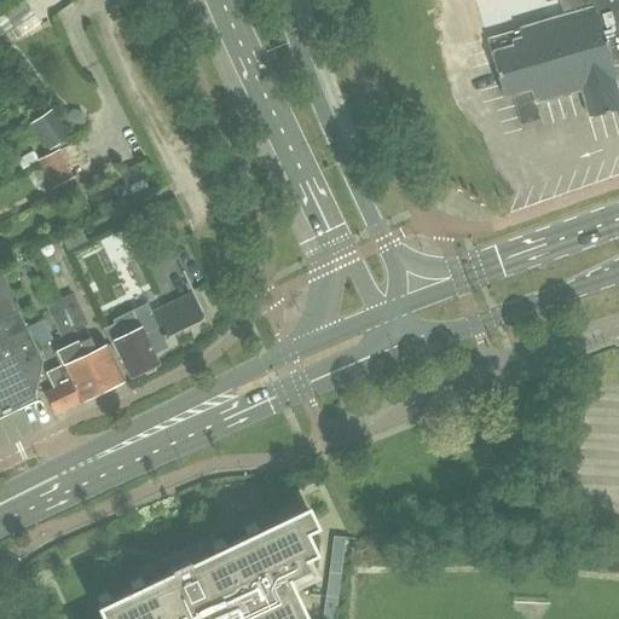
[(519,29),(487,39),(491,53),(503,97),(513,94),(521,125),(541,120),(536,103),(582,90),(590,117),(618,109),(618,0),(545,0),(547,4),(557,0),(560,0),(565,13),(519,27),(519,29)]
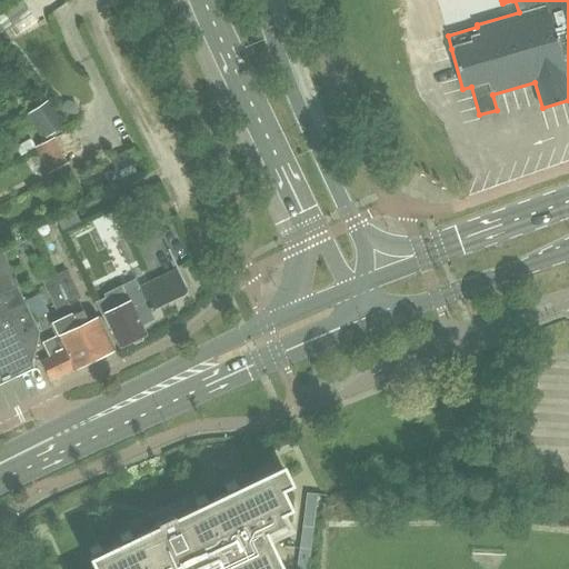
[(63,126),(46,101),(25,116),(41,140),(63,126)]
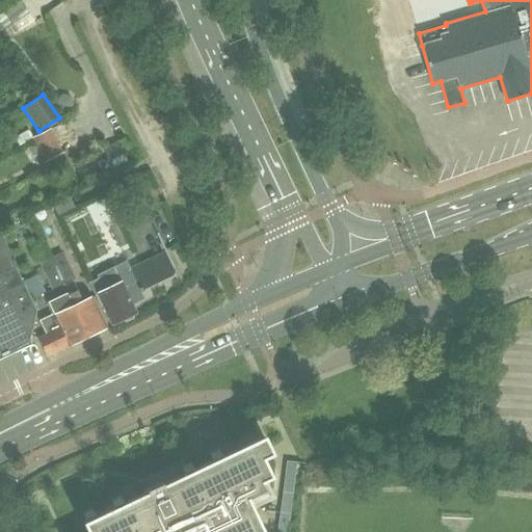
[(73,105),(70,97),(61,95),(55,101),(58,109),(67,111),(73,105)]
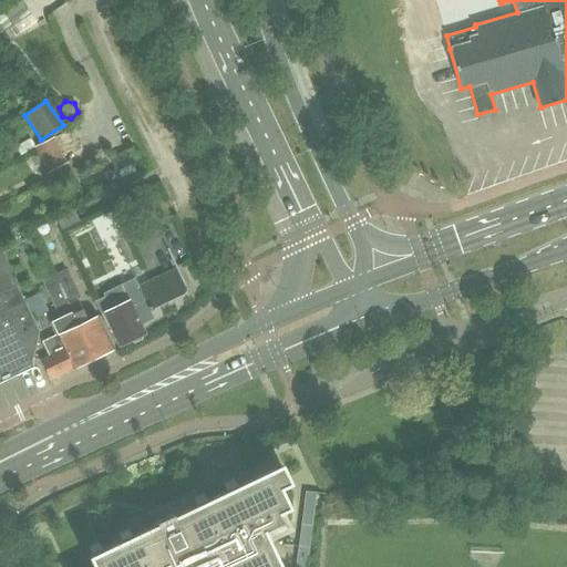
[(52,138),(34,147),(47,173),(65,165),(52,138)]
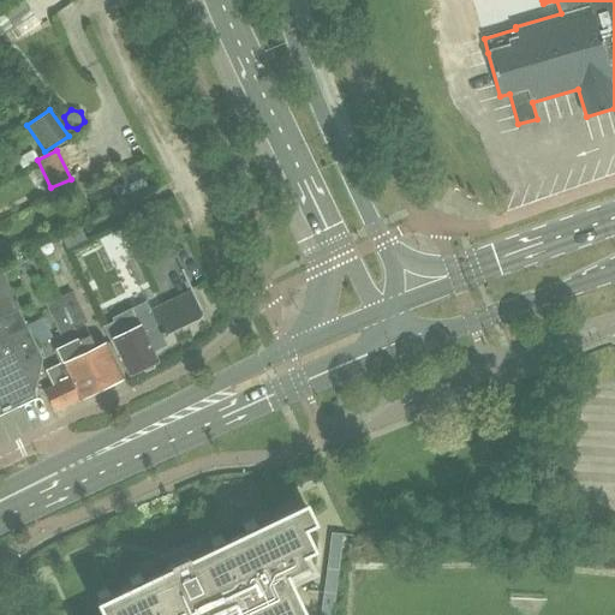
[(136,166),(120,173),(124,179),(127,186),(142,179),(136,166)]
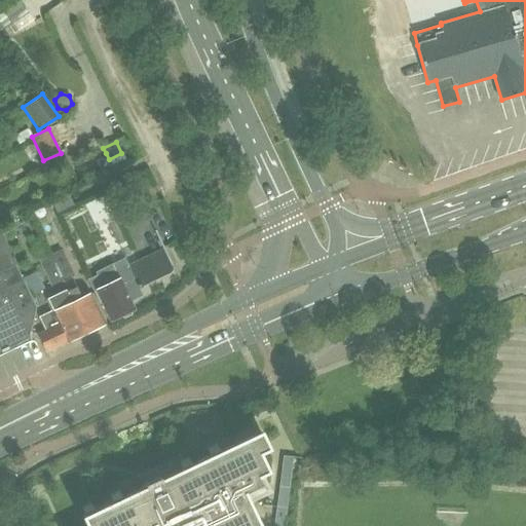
[(122,154),(109,160),(113,170),(126,163),(122,154)]
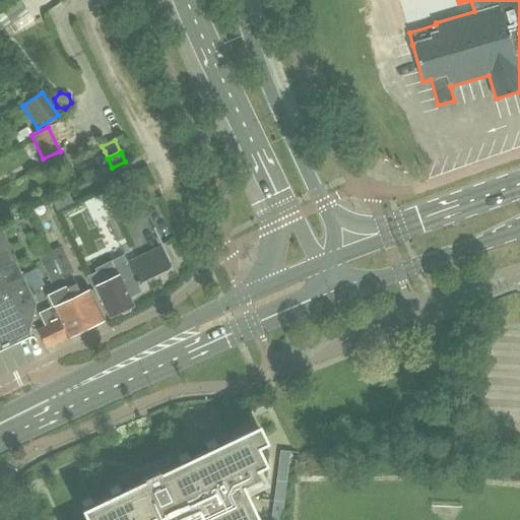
[(67,193),(51,201),(55,211),(72,203),(67,193)]
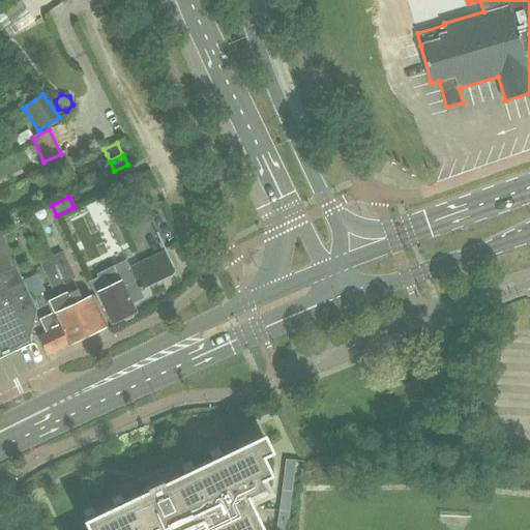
[(141,291),(170,276),(171,276),(171,275),(172,275),(172,274),(173,274),(173,273),(174,273),(174,272),(174,271),(174,270),(174,269),(174,268),(174,267),(173,267),(156,232),(155,233),(165,252),(129,268),(126,260),(96,274),(97,277),(88,282),(89,282),(100,306),(102,305),(111,323),(122,318),(125,320),(131,317),(131,314),(135,312),(131,304),(144,298),(141,291)]
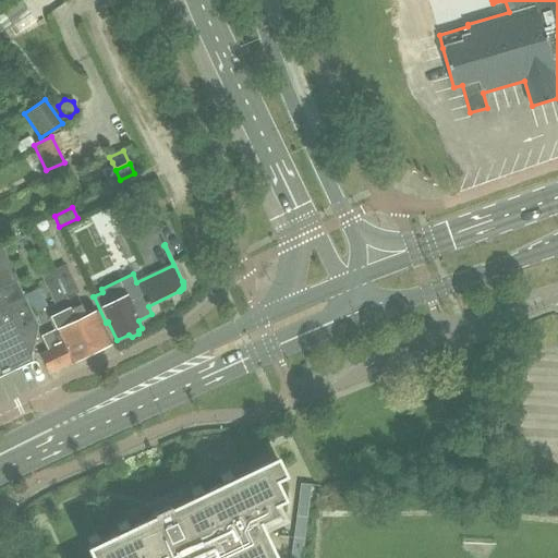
[(92,352),(53,271),(48,259),(36,265),(52,300),(60,314),(51,318),(57,330),(46,336),(52,349),(41,354),(49,373),(50,373),(74,361),(75,362),(84,358),(84,356),(92,352)]
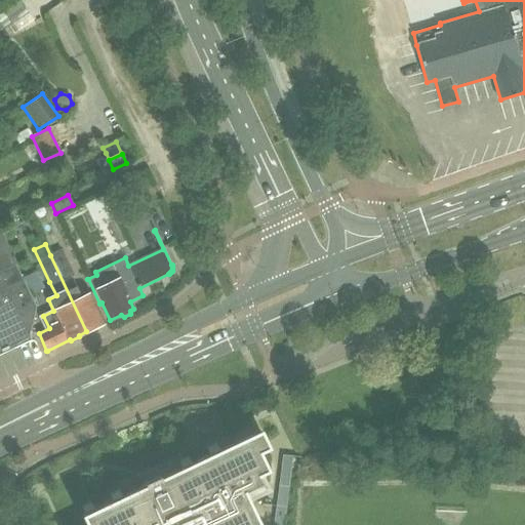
[(101,324),(105,323),(90,293),(81,297),(71,277),(73,276),(62,249),(50,255),(86,331),(92,328),(93,330),(102,326),(101,324)]
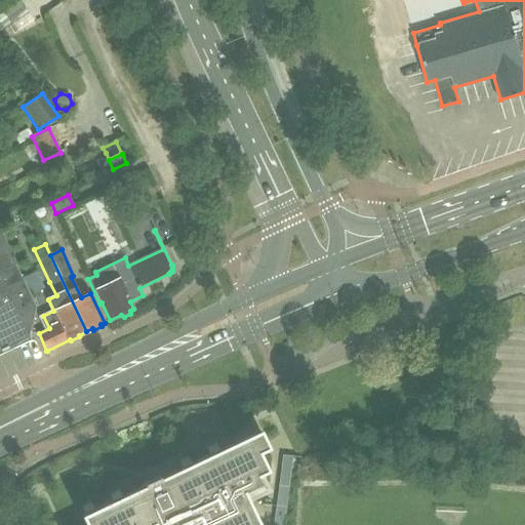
[(0,351),(30,337),(39,312),(15,264),(0,271),(0,351)]
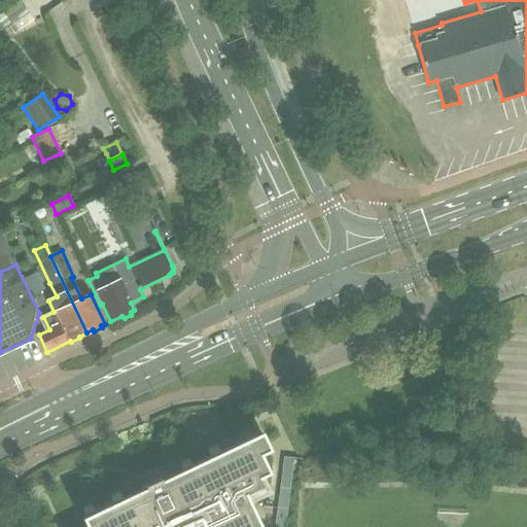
[(259,526),(248,502),(245,494),(262,486),(258,478),(262,476),(269,472),(259,454),(251,437),(239,444),(238,443),(81,518),(85,526),(259,526)]
